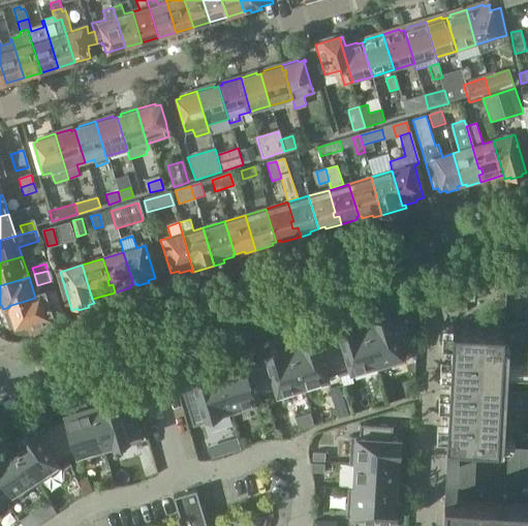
[(455,287),(454,300),(473,302),(474,289),(455,287)]
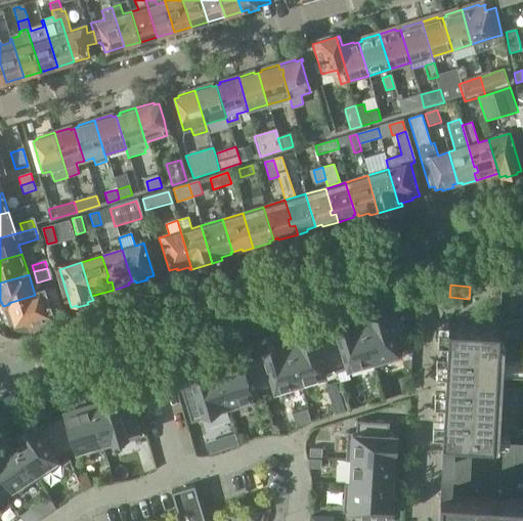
[(50,302),(47,291),(35,295),(8,303),(9,304),(3,306),(9,327),(25,321),(28,331),(63,319),(57,300),(50,302)]
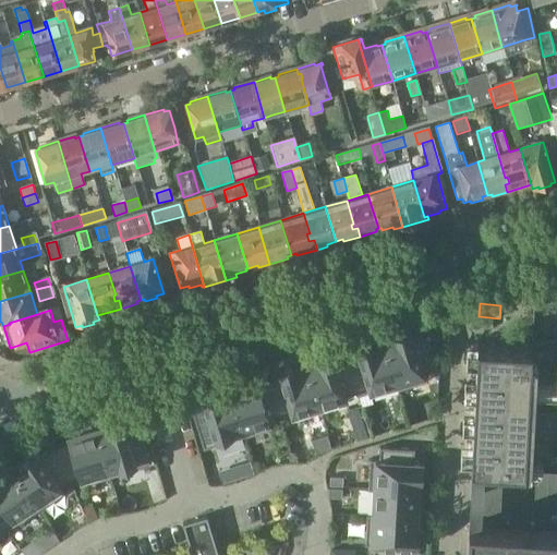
[(397,387),(396,387),(397,393),(425,384),(423,375),(435,371),(425,338),(413,342),(411,334),(409,334),(408,329),(392,335),(394,338),(392,339),(392,340),(384,342),(397,387)]
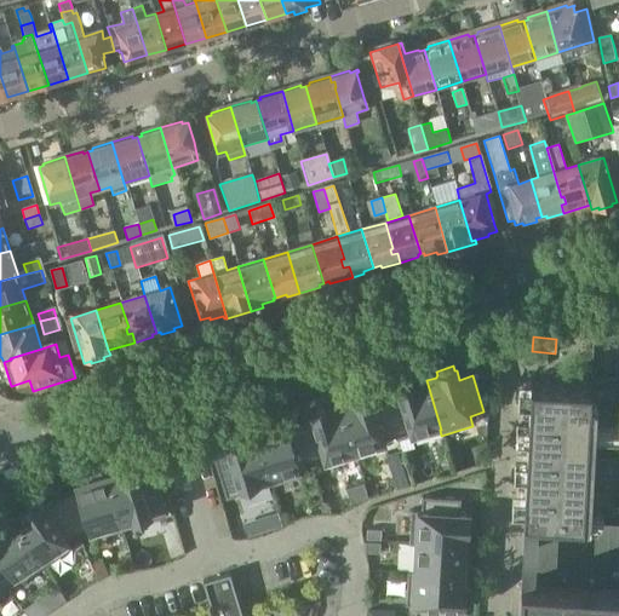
[(385,402),(396,438),(408,435),(410,438),(440,430),(441,430),(427,380),(416,384),(416,383),(395,389),(397,398),(385,402)]
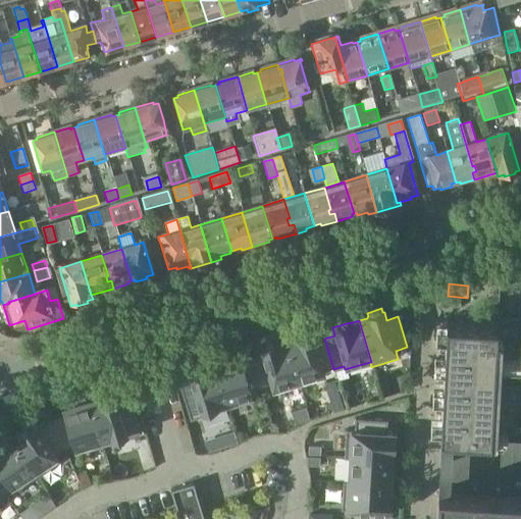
[(519,444),(520,443),(520,327),(497,326),(465,324),(451,323),(446,323),(439,438),(440,438),(496,442),(519,444)]
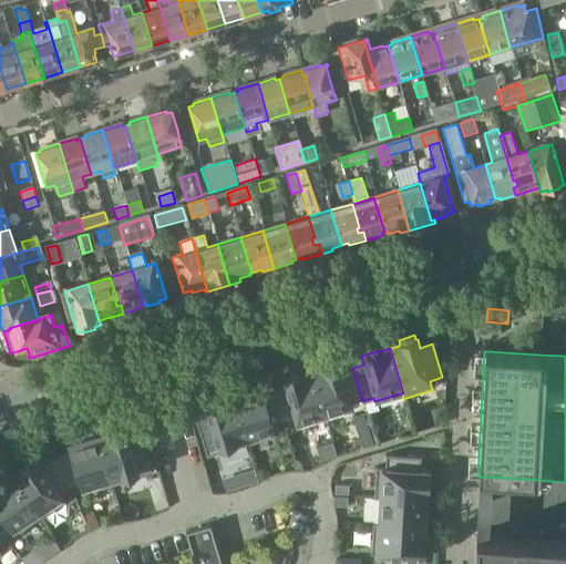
[(310,372),(323,417),(352,409),(351,404),(362,401),(352,368),(341,371),(338,362),(319,368),(320,369),(310,372)]
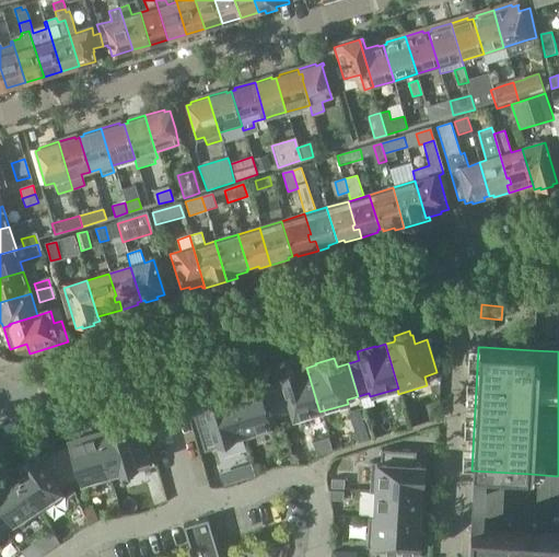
[(319,412),(306,368),(298,370),(298,369),(279,374),(281,383),(270,386),(280,420),(291,416),(292,420),(319,412)]
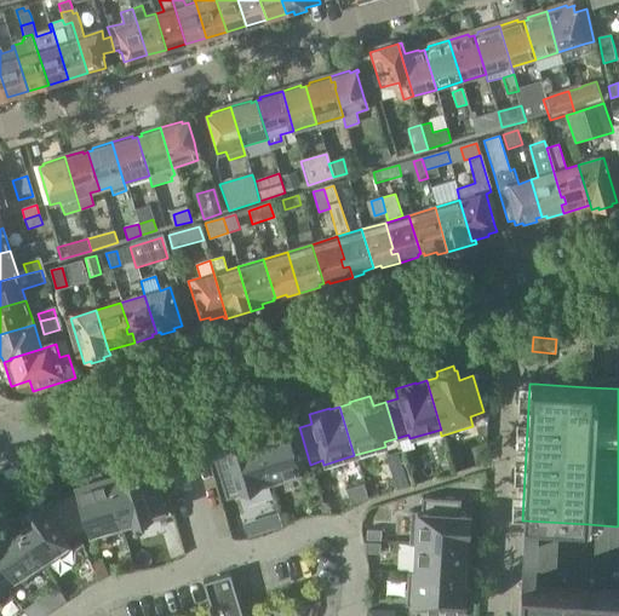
[(310,465),(299,427),(286,431),(284,422),(279,425),(278,420),(256,426),(257,431),(252,432),(269,488),(301,478),(297,468),(310,465)]
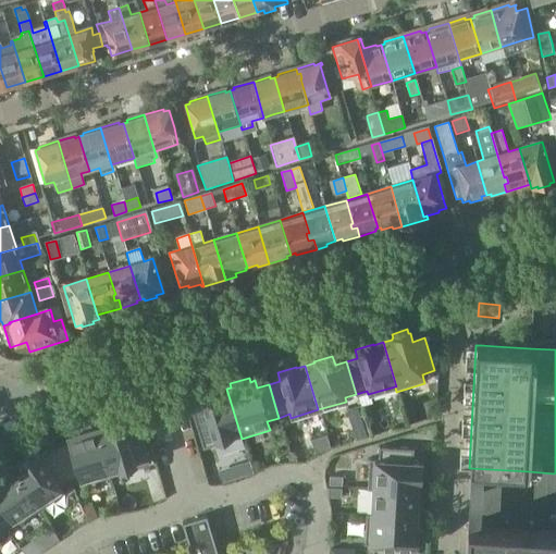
[(242,439),(226,389),(219,392),(218,391),(217,391),(215,386),(200,392),(201,395),(199,396),(202,405),(189,408),(202,450),(242,439)]
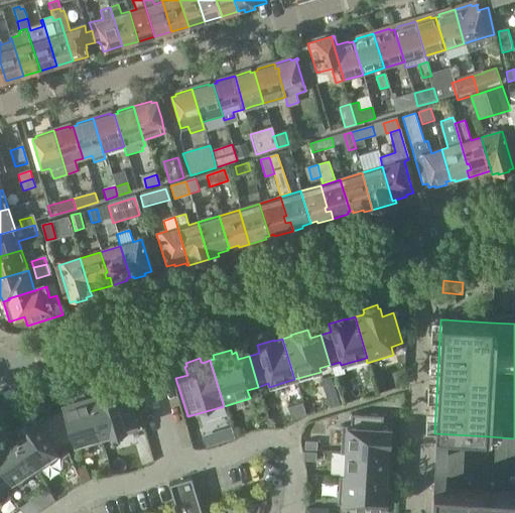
[(391,374),(396,391),(403,388),(404,370),(391,374)]
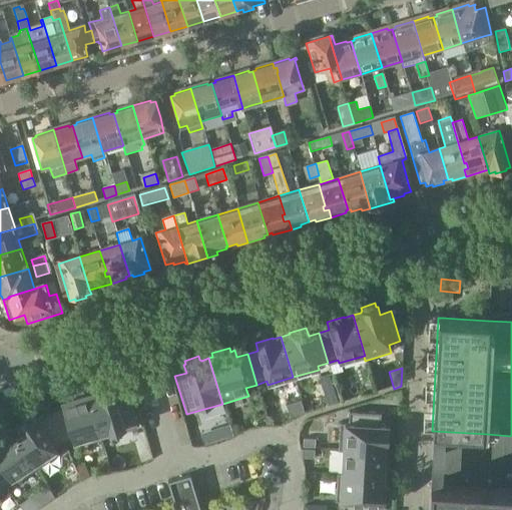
[(92,393),(87,395),(101,440),(106,438),(137,429),(126,391),(114,395),(112,386),(95,392),(92,393)]
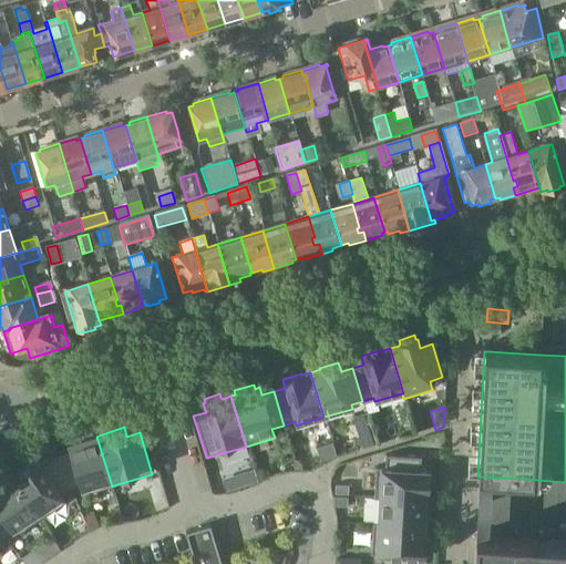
[(360,443),(362,450),(376,445),(371,432),(364,434),(360,443)]
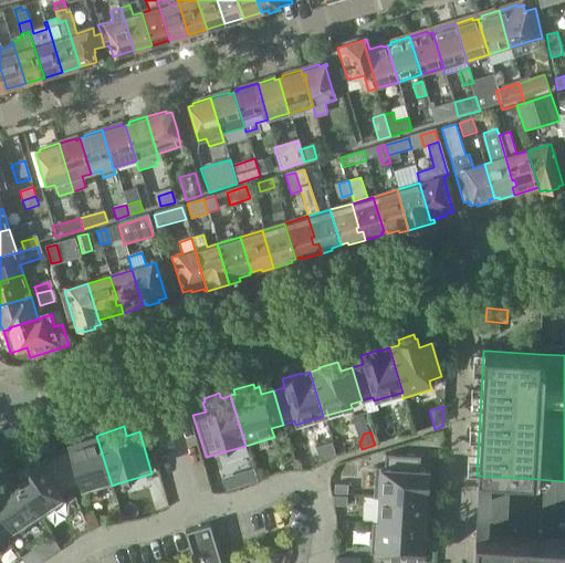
[(70,451),(54,457),(69,489),(81,485),(83,494),(112,486),(96,436),(92,437),(91,433),(71,438),(73,442),(67,444),(71,451),(70,451)]
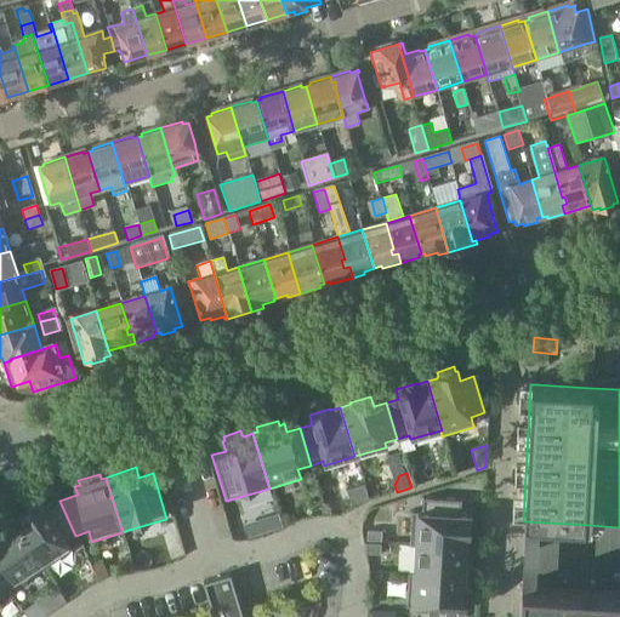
[(350,506),(368,501),(363,486),(346,491),(350,506)]
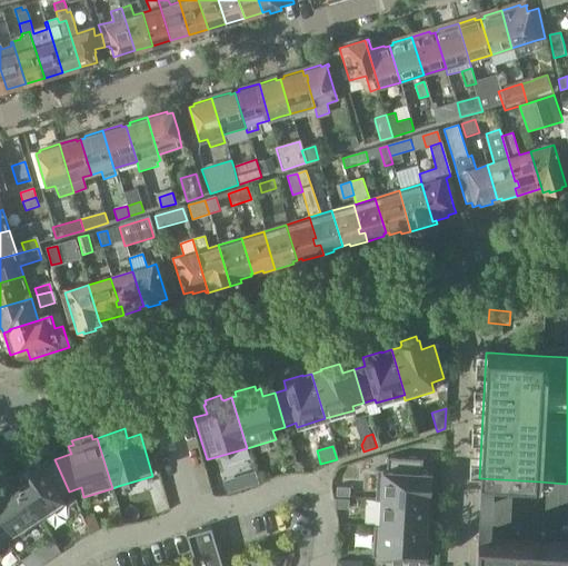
[(375,502),(380,502),(380,500),(427,503),(428,494),(429,494),(430,474),(420,474),(421,460),(387,458),(386,472),(377,472),(375,502)]
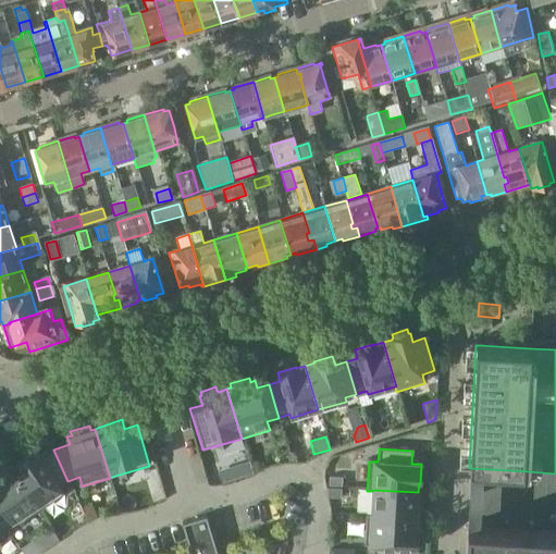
[(19,463),(11,467),(39,511),(42,508),(63,495),(58,487),(68,481),(53,450),(39,458),(35,451),(19,462),(19,463)]
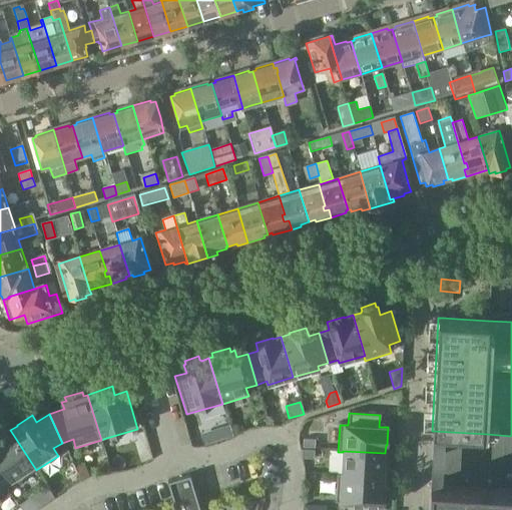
[(216,441),(231,437),(227,426),(213,431),(216,441)]
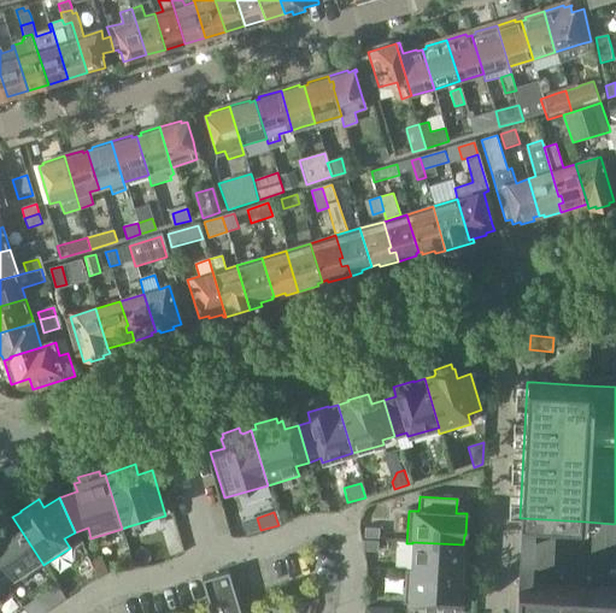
[(0,581),(6,589),(22,579),(44,565),(12,517),(9,519),(6,516),(0,519),(0,581)]
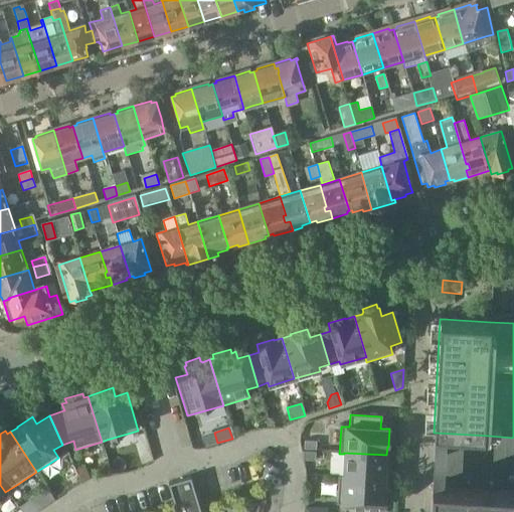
[(489,436),(435,433),(435,434),(434,454),(432,482),(430,511),(513,511),(513,437),(512,438),(489,436)]
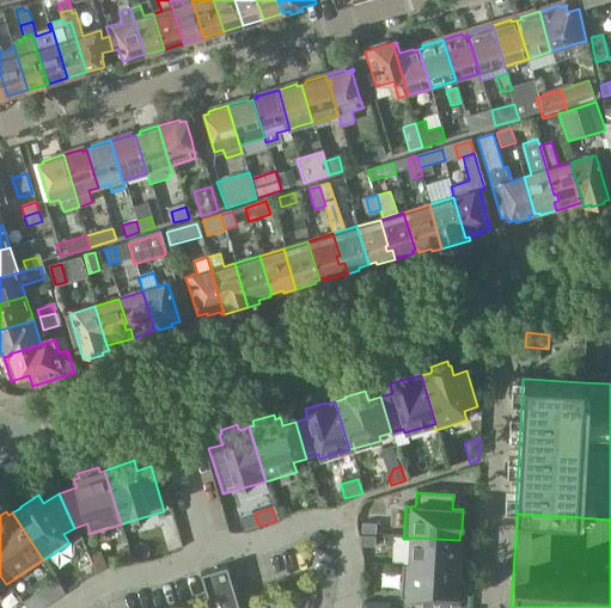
[(360,535),(376,536),(376,526),(361,526),(360,535)]
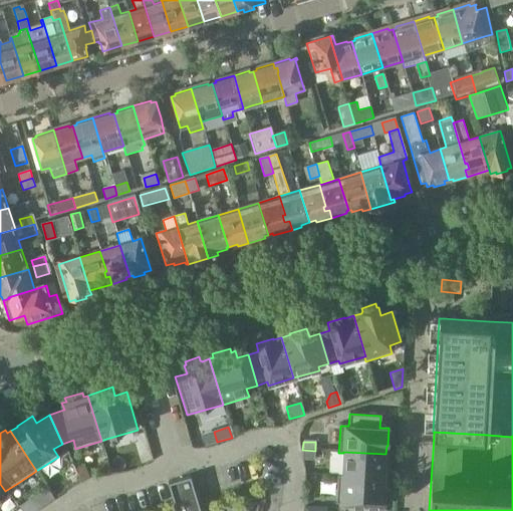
[(303,460),(314,461),(314,452),(301,451),(303,460)]
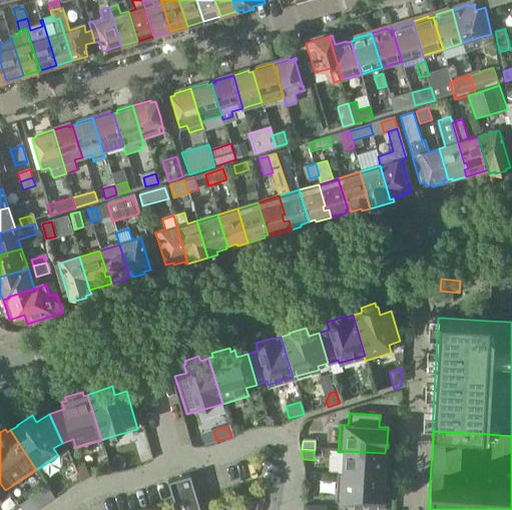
[(343,451),(343,452),(342,464),(341,475),(341,477),(384,479),(385,453),(343,451)]
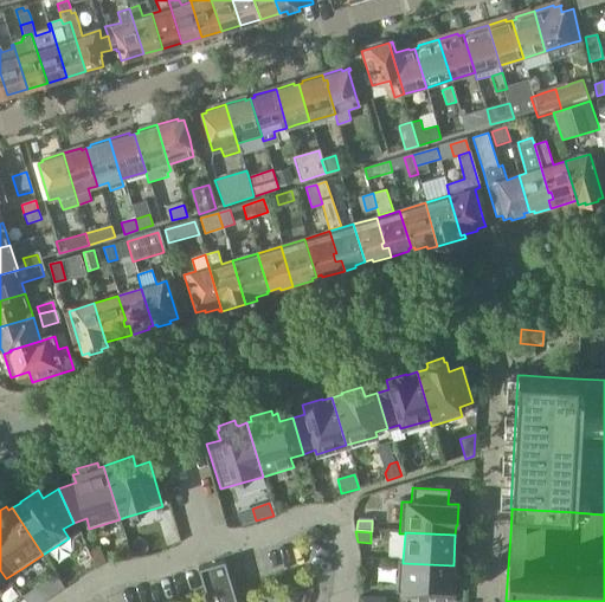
[(105,564),(98,549),(89,554),(96,569),(105,564)]
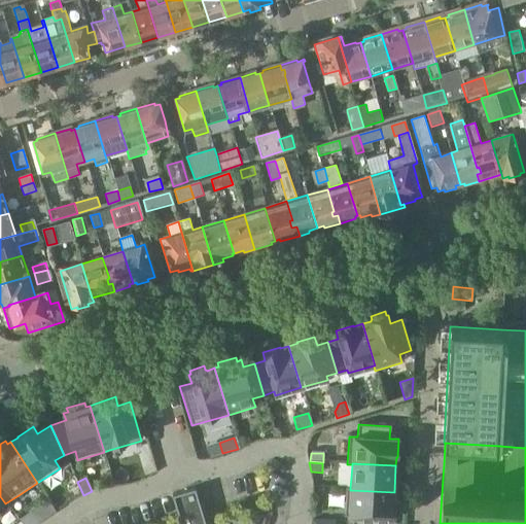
[(350,490),(350,488),(346,488),(344,517),(353,517),(352,523),(384,523),(385,519),(393,519),(393,518),(397,518),(398,503),(394,502),(394,501),(393,501),(394,492),(350,490)]
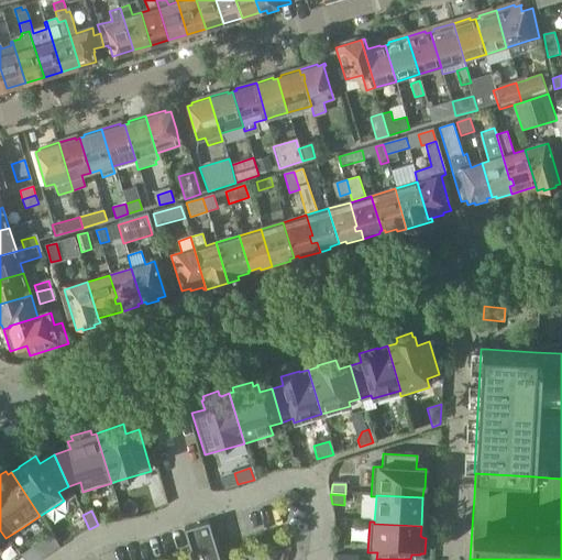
[(219,559),(208,523),(206,524),(197,526),(189,528),(184,530),(193,559),(219,559)]
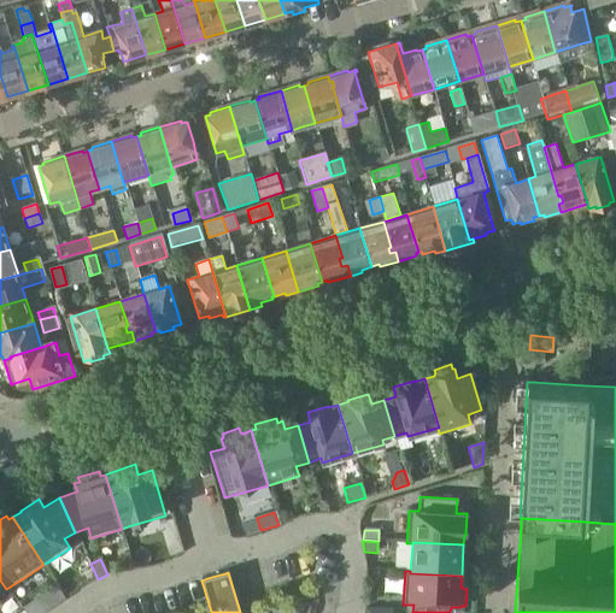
[(22,611),(23,612),(41,612),(35,602),(34,602),(22,611)]
